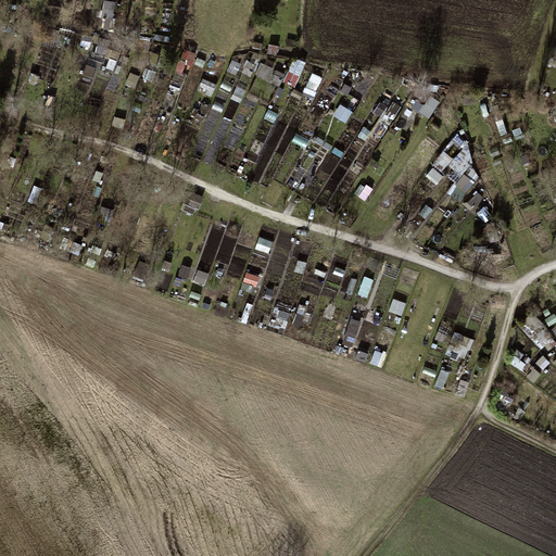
[(99,48),(106,51),(111,41),(103,38),(99,48)]
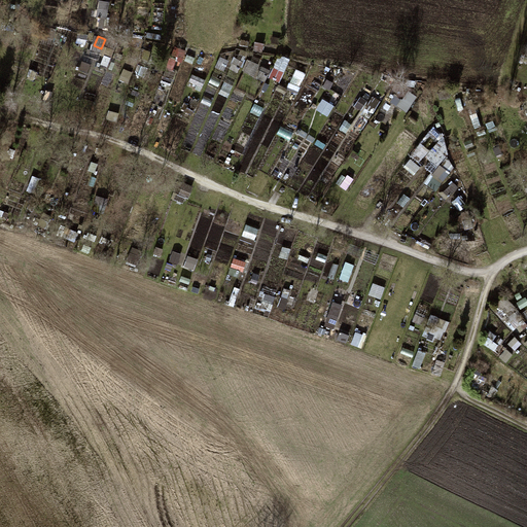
[(273,78),(284,81),(290,58),(279,55),(273,78)]
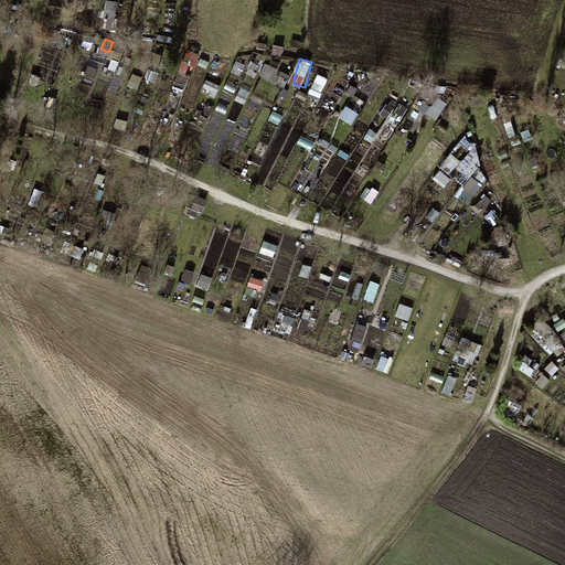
[(262,76),(275,82),(280,67),(266,62),(262,76)]
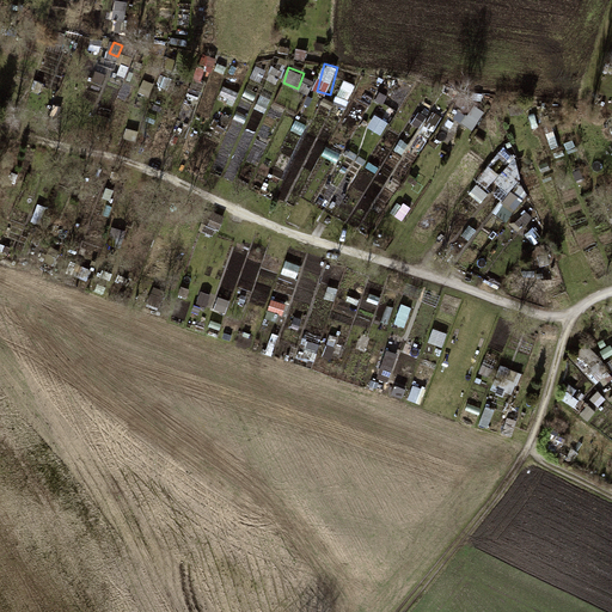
[(118,96),(129,101),(136,83),(115,74),(102,106),(112,111),(118,96)]
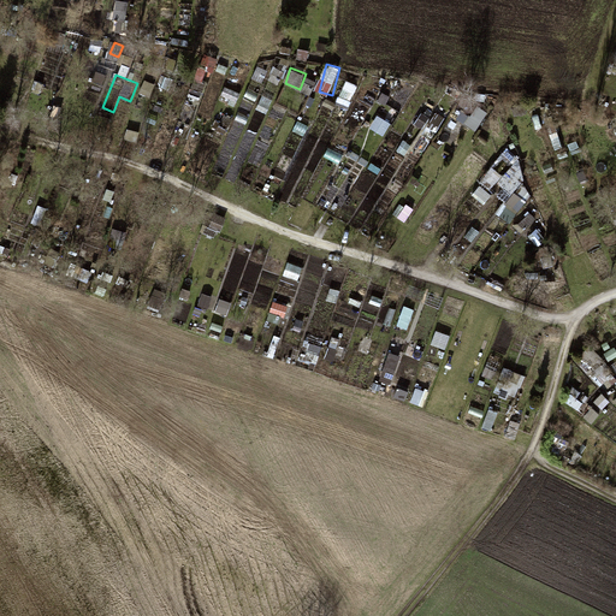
[(354,111),(354,81),(341,81),(341,110),(354,111)]
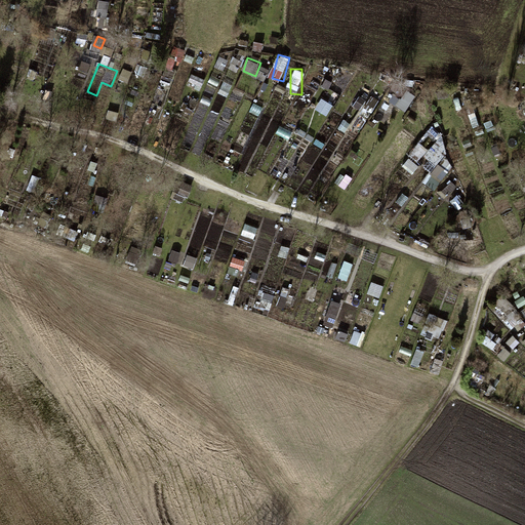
[(394,105),(408,111),(416,93),(402,87),(394,105)]
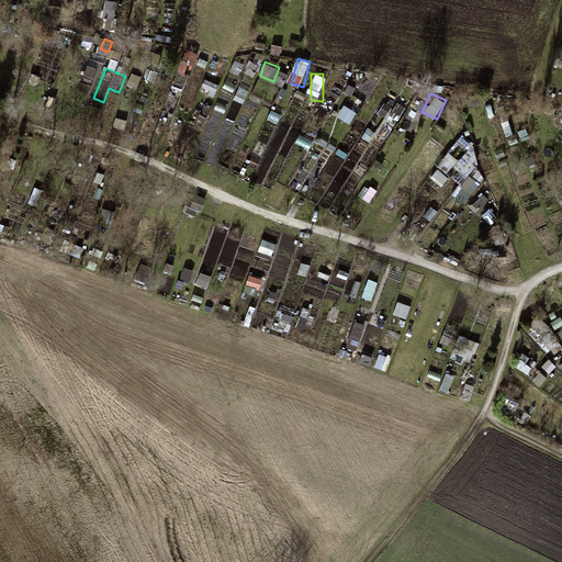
[(391,98),(382,112),(397,122),(407,108),(391,98)]
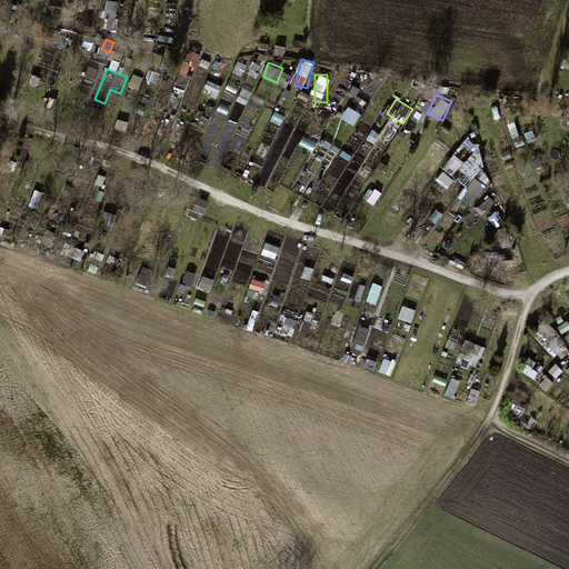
[(472,206),(493,178),(482,169),(490,159),(475,147),(459,167),(468,172),(461,181),(468,186),(459,197),(472,206)]
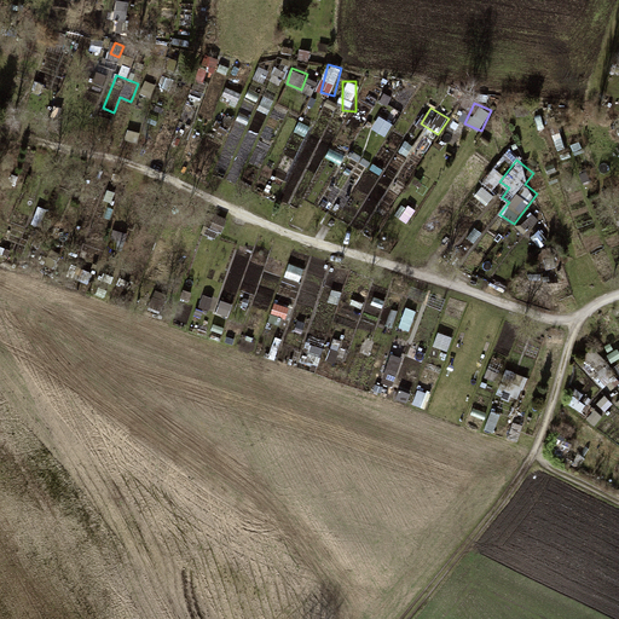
[(40,225),(47,209),(40,206),(33,223),(40,225)]
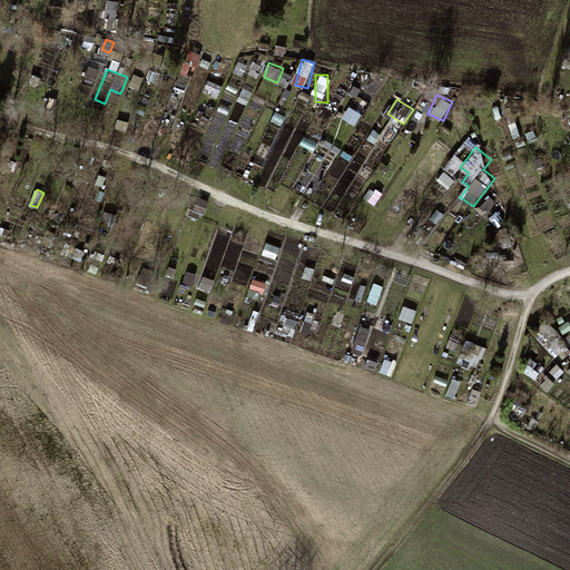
[(202,197),(196,209),(206,214),(212,200),(202,197)]
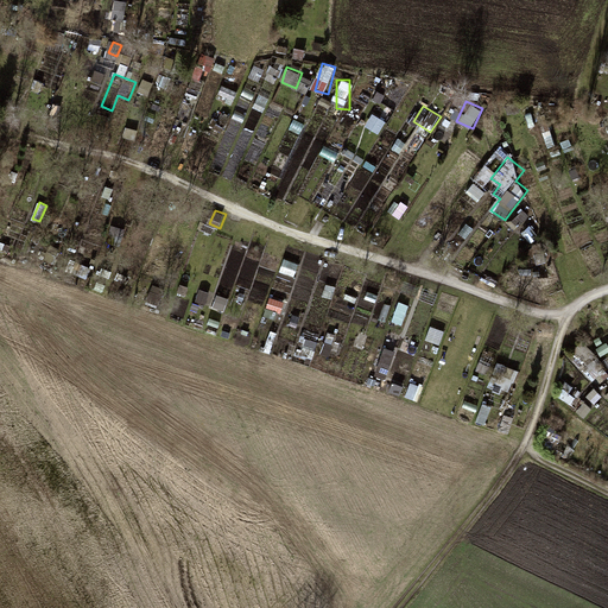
[(217,296),(215,308),(226,310),(229,298),(217,296)]
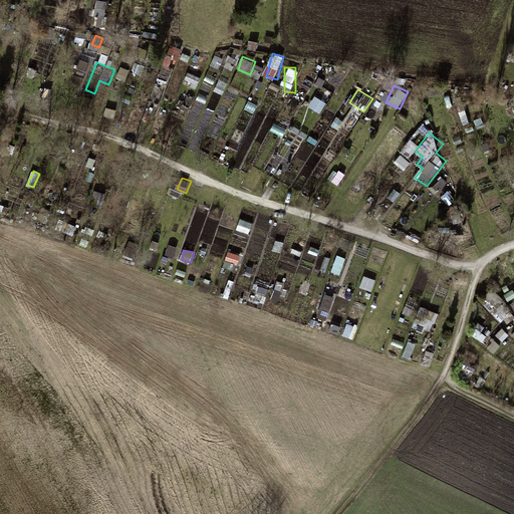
[(342,274),(346,257),(337,255),(333,272),(342,274)]
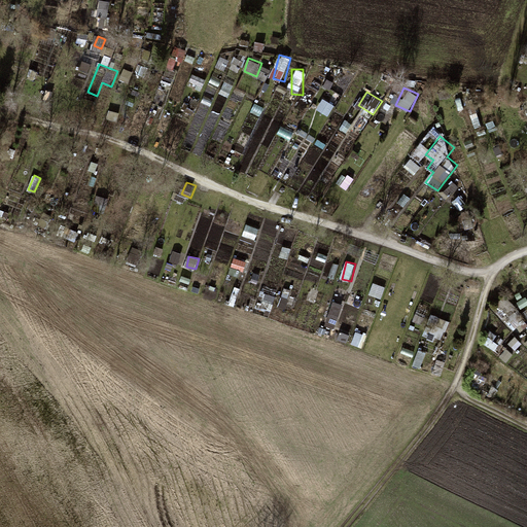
[(382,299),(386,286),(374,283),(371,294),(382,299)]
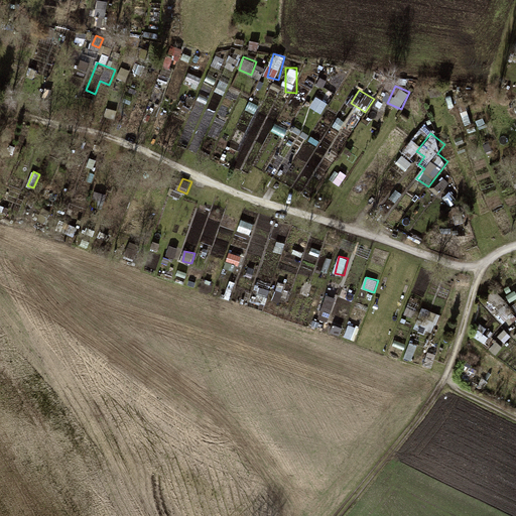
[(259,287),(256,302),(267,305),(270,289),(259,287)]
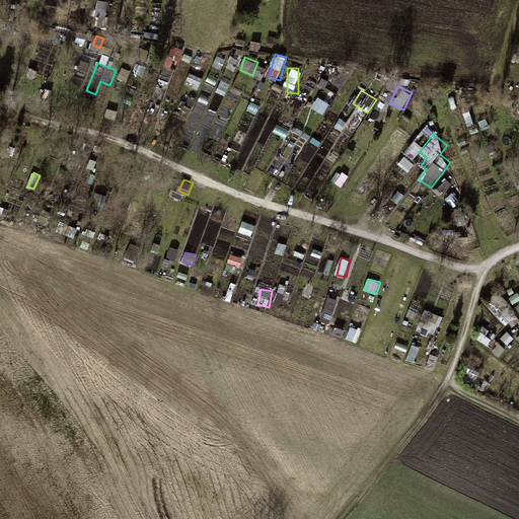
[(488,304),(507,324),(518,313),(499,293),(488,304)]
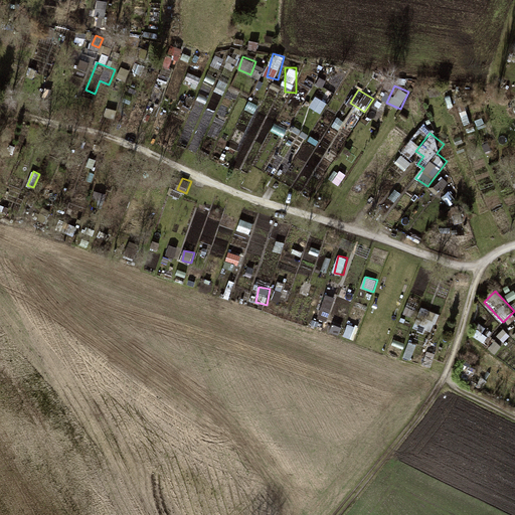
[(423,309),(419,331),(435,334),(439,311),(423,309)]
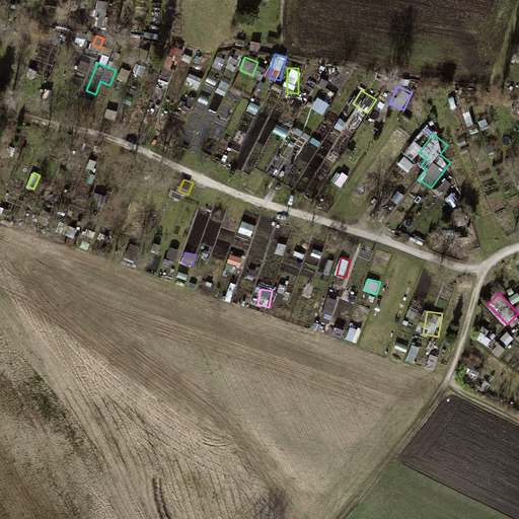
[(484,325),(476,339),(489,346),(497,334),(484,325)]
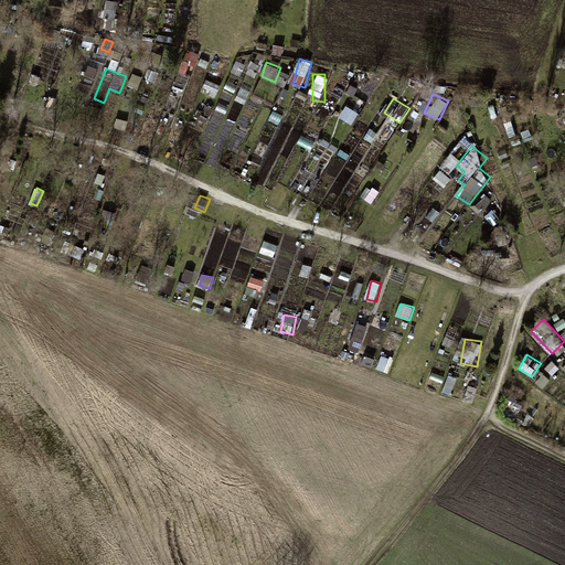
[(554,361),(546,369),(554,376),(562,369),(554,361)]
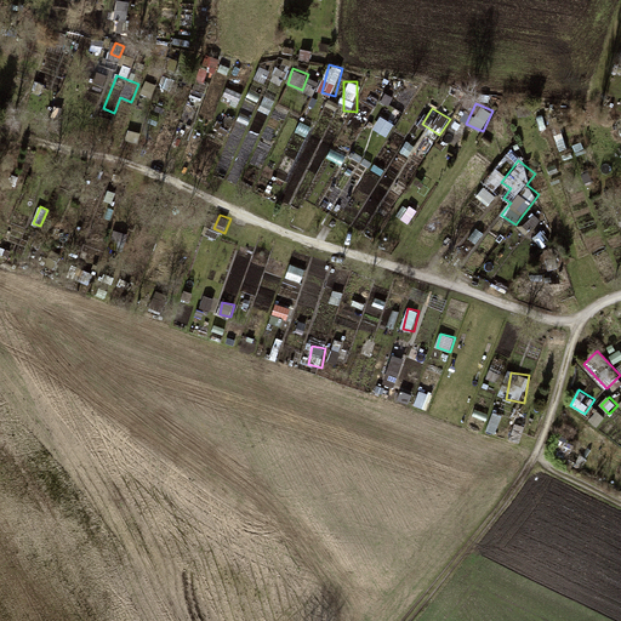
[(590,420),(598,427),(607,417),(598,410),(590,420)]
